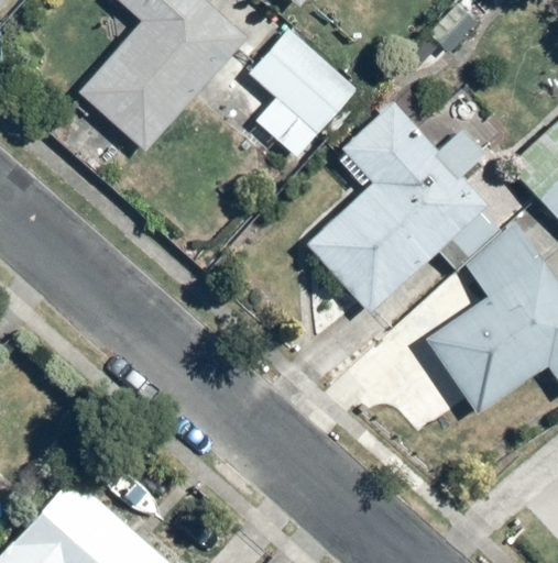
[(116,0),(140,21),(80,87),(149,148),(250,35),(210,0),(116,0)]
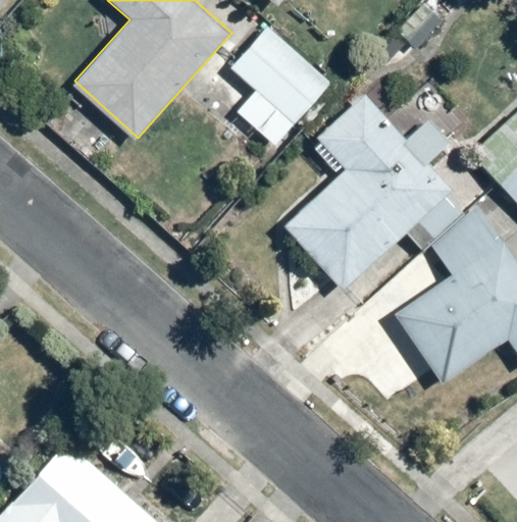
[(237,112),(279,145),(332,75),(267,25),(234,69),(256,88),(237,112)]
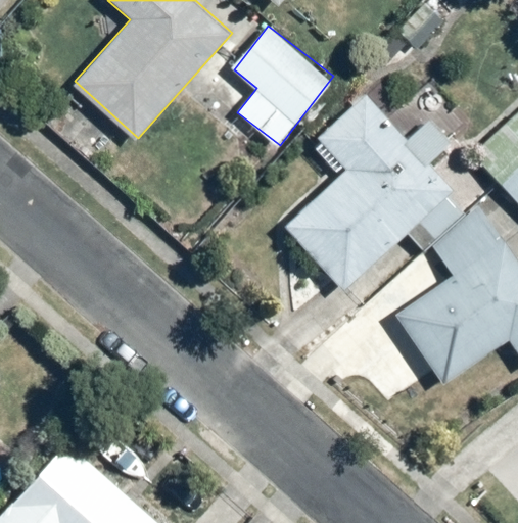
[(438,70),(410,97),(437,127),(466,100),(438,70)]
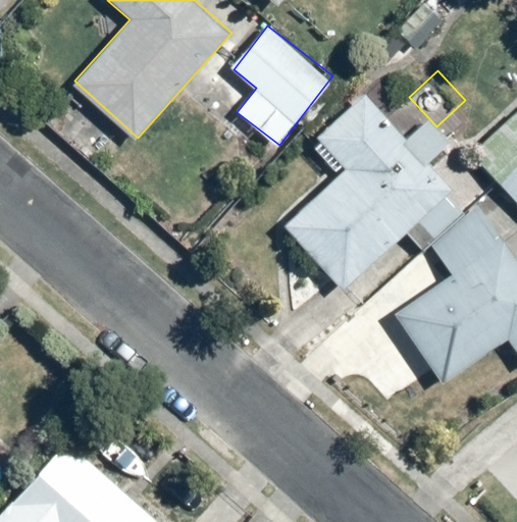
[(365,94),(311,147),(338,174),(280,229),(354,305),(405,255),(395,245),(458,184),(435,161),(452,145),(431,123),(405,150),(379,124),(388,117),(365,94)]
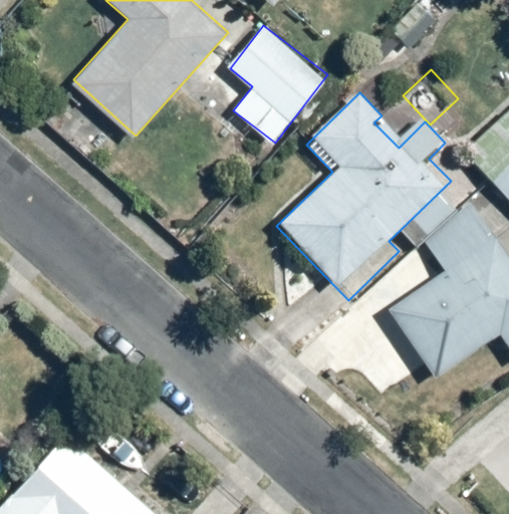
[(508,110),(464,151),(508,202),(508,110)]
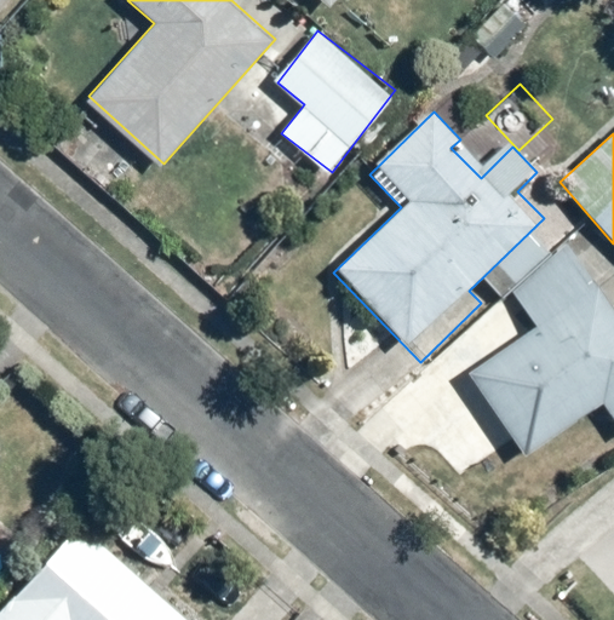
[(613,310),(571,248),(514,288),(539,325),(469,374),(526,457),(601,406),(613,424),(613,310)]
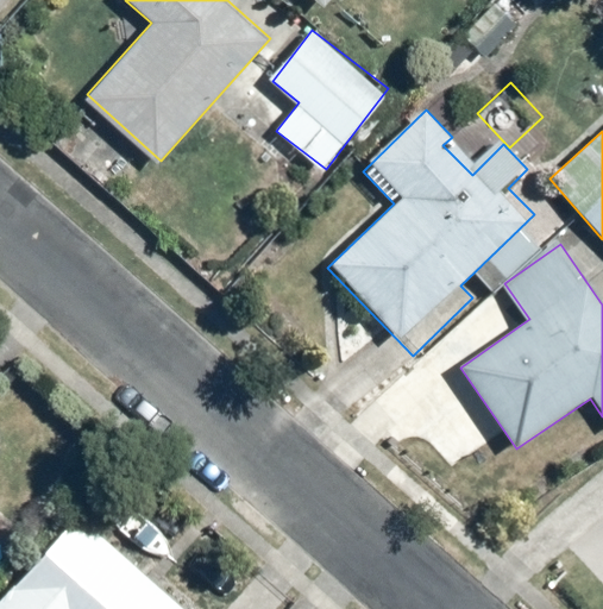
[(101,529),(76,508),(0,598),(0,608),(219,608),(111,518),(101,529)]
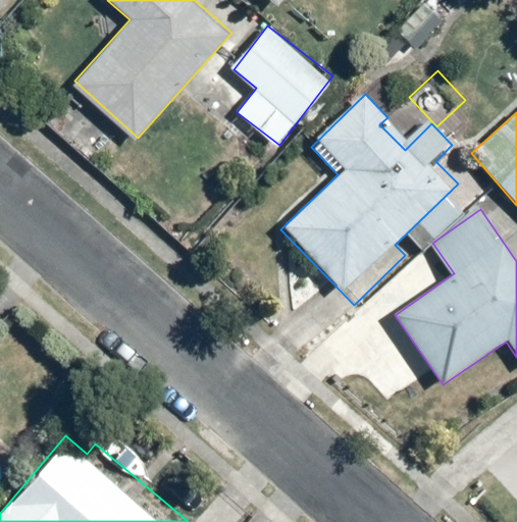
All buildings are outlined.
